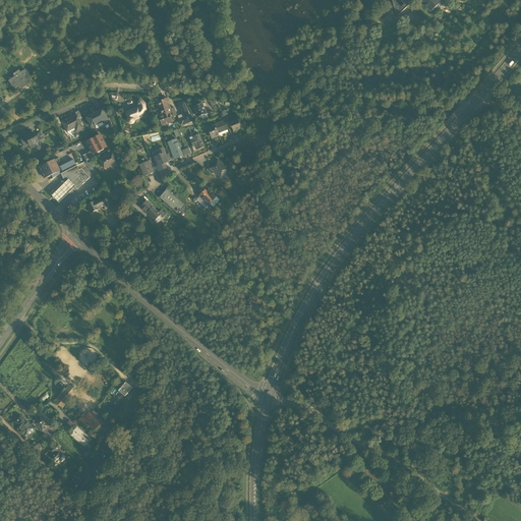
[(392,0),(396,15),(398,15),(414,0),(392,0)]
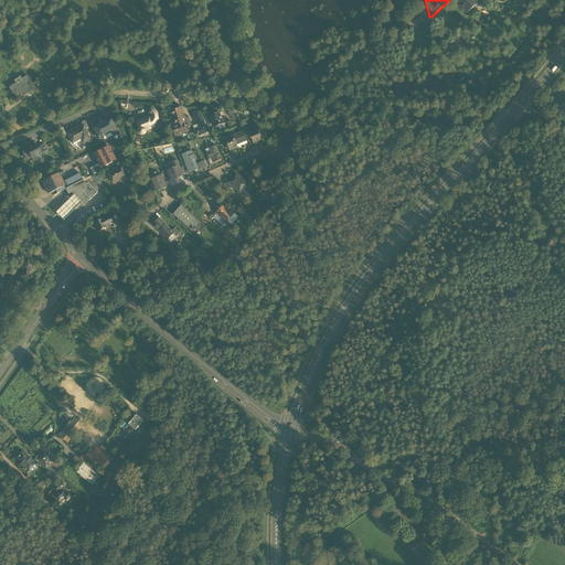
[(467,13),(475,6),(478,3),(477,1),(475,0),(457,0),(456,1),(467,13)]
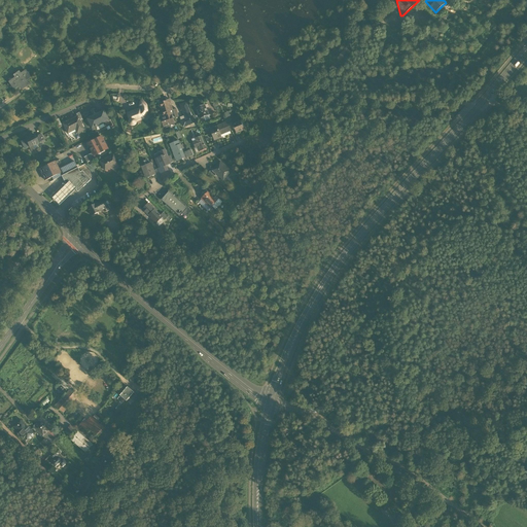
[(8,82),(13,90),(20,85),(21,88),(28,83),(26,81),(30,78),(25,71),(21,74),(19,71),(13,75),(15,77),(8,82)]
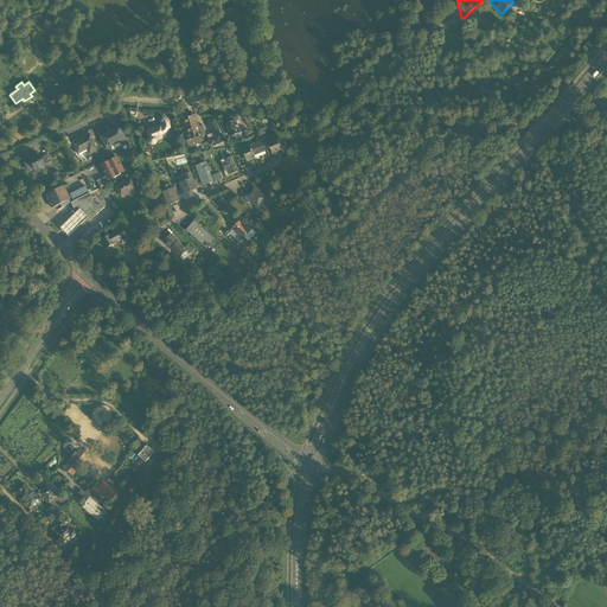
[(148,141),(149,144),(152,145),(153,145),(155,144),(157,142),(157,140),(155,138),(160,136),(161,138),(165,136),(165,135),(167,133),(168,131),(170,127),(170,125),(170,122),(167,120),(166,117),(163,116),(160,122),(161,123),(163,125),(163,127),(161,128),(161,126),(155,128),(155,129),(151,131),(151,129),(149,129),(147,131),(147,132),(149,139),(149,140),(148,141)]
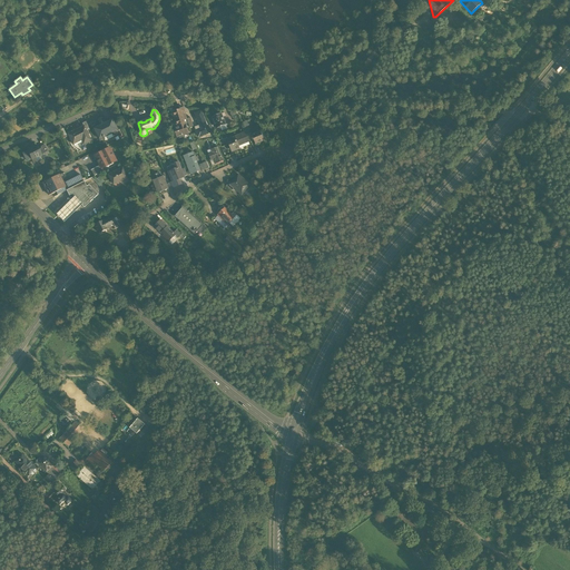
[(174,127),(175,129),(185,125),(184,120),(182,114),(179,109),(174,111),(177,125),(176,125),(176,126),(174,127)]
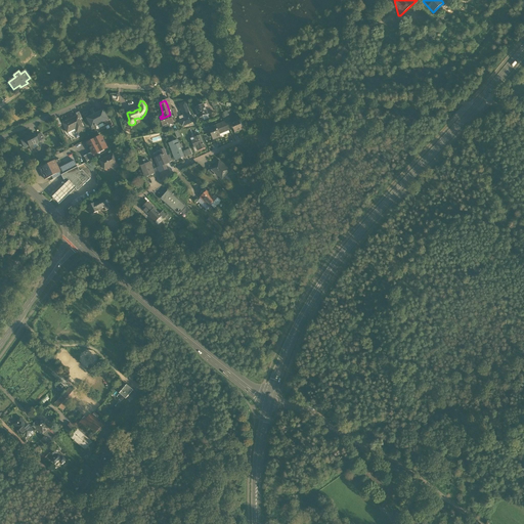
[(180,120),(182,126),(193,122),(191,116),(190,116),(185,102),(179,104),(183,116),(184,119),(180,120)]
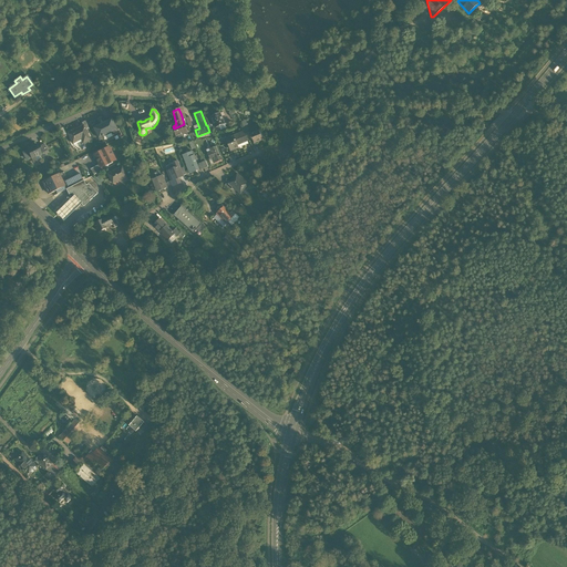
[(222,116),(220,113),(212,117),(215,127),(219,126),(224,124),(225,124),(222,116)]
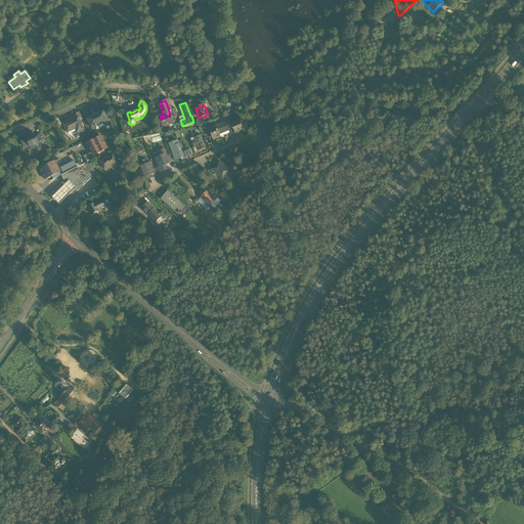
[(97,113),(102,123),(108,120),(103,110),(97,113)]
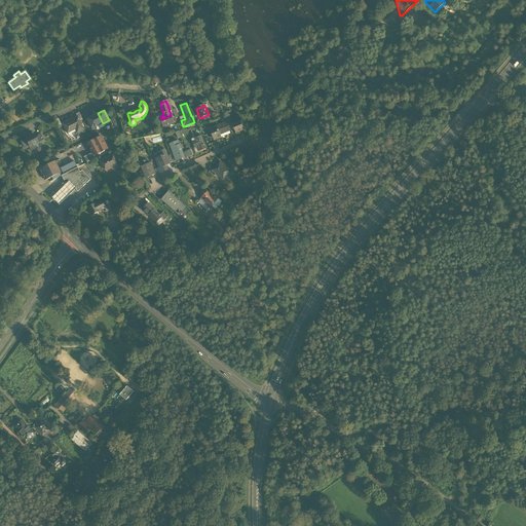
[(98,113),(94,115),(95,117),(87,120),(92,128),(96,127),(97,128),(98,128),(97,126),(104,123),(103,123),(98,113)]
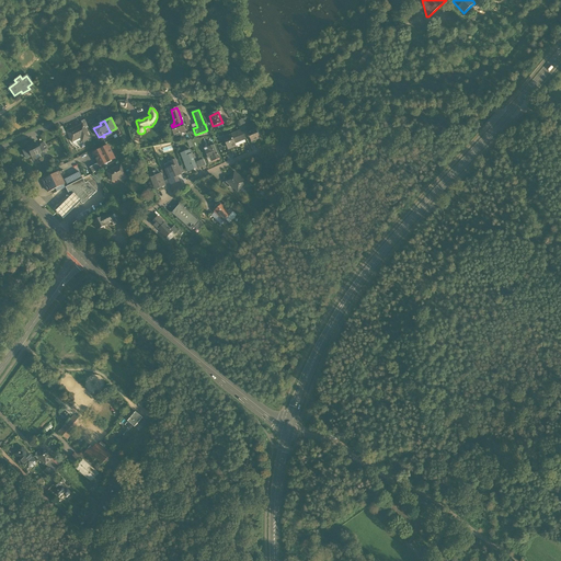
[(185,132),(182,123),(172,127),(171,128),(172,133),(173,133),(174,135),(185,132)]
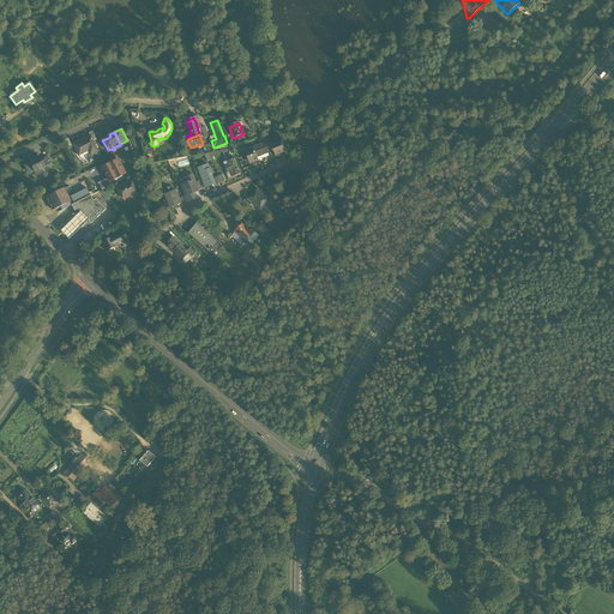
[(90,152),(91,155),(97,151),(92,142),(91,137),(73,145),(78,154),(89,149),(90,152)]
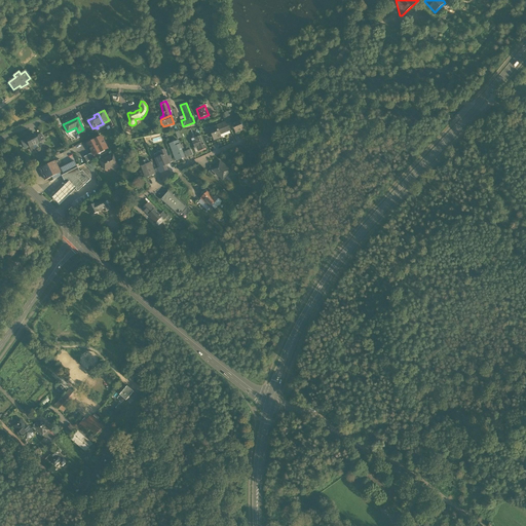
[(232,124),(235,134),(243,129),(239,121),(232,124)]
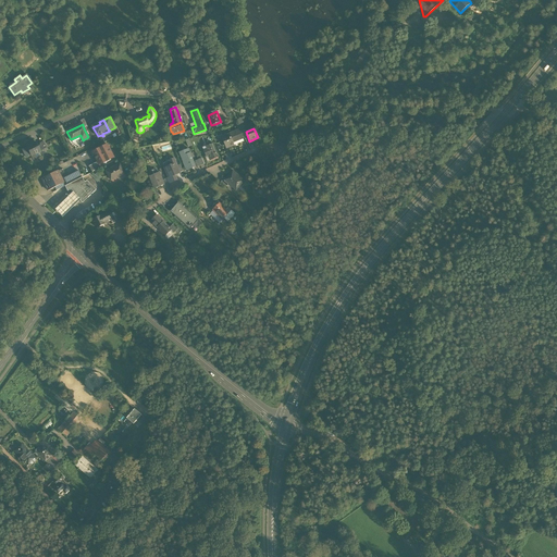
[(240,130),(230,135),(233,144),(233,143),(243,139),(244,138),(242,132),(240,130)]
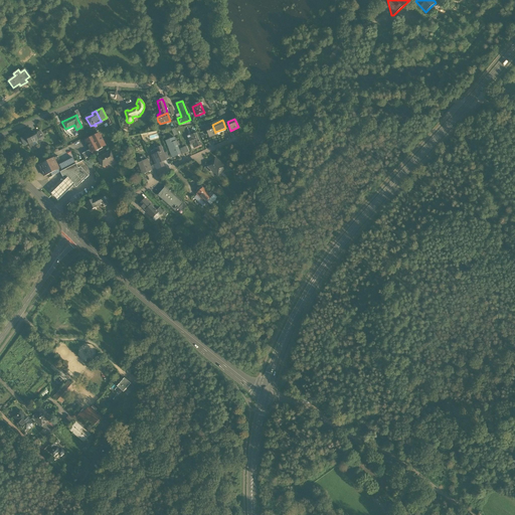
[(216,135),(215,132),(215,133),(212,125),(205,127),(210,138),(216,135)]
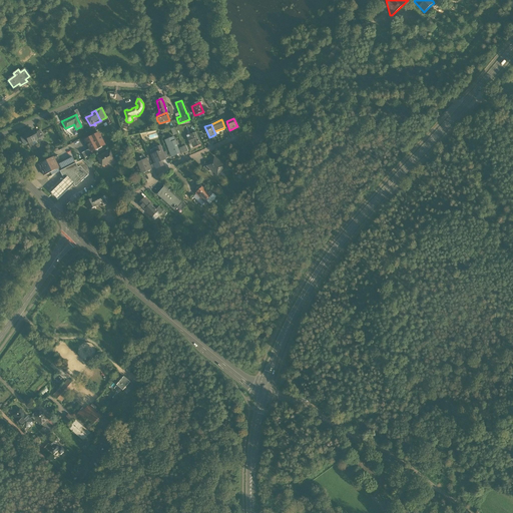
[(24,134),(24,136),(28,143),(31,142),(32,142),(34,141),(35,141),(34,140),(37,139),(34,134),(33,131),(28,133),(27,132),(24,134)]
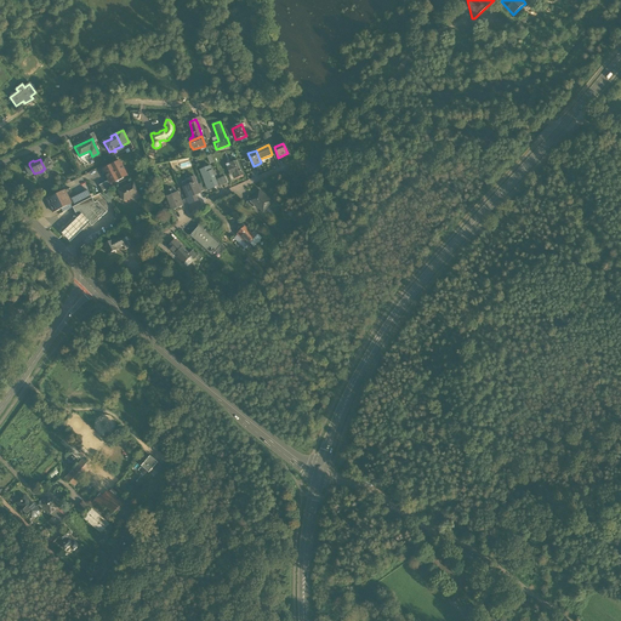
[(109,181),(110,183),(115,181),(121,177),(123,178),(127,176),(120,161),(113,165),(110,166),(103,170),(109,181)]
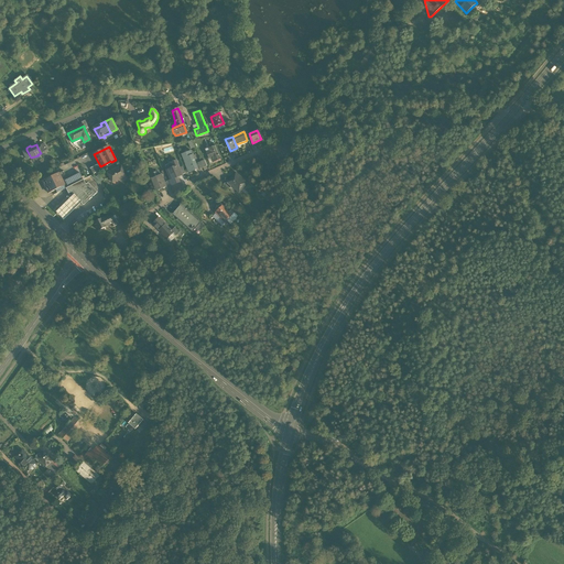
[(213,156),(215,162),(220,160),(219,155),(218,155),(215,147),(209,148),(210,151),(207,153),(208,158),(210,158),(213,156)]
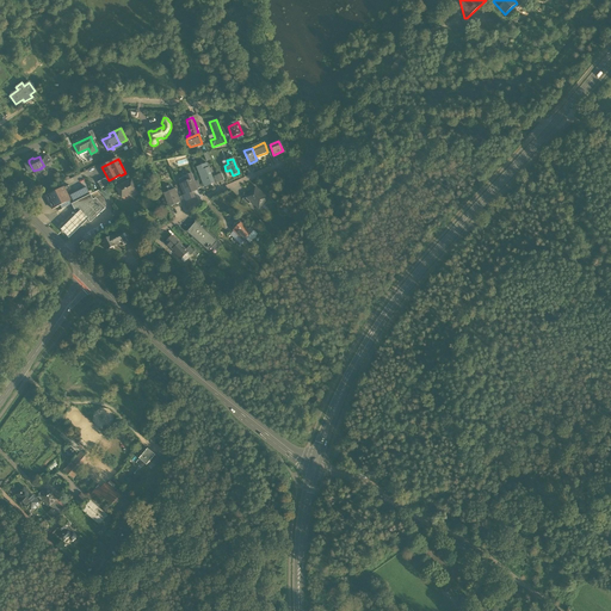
[(205,177),(209,185),(215,183),(213,178),(209,168),(205,170),(204,165),(197,167),(202,178),(205,177)]
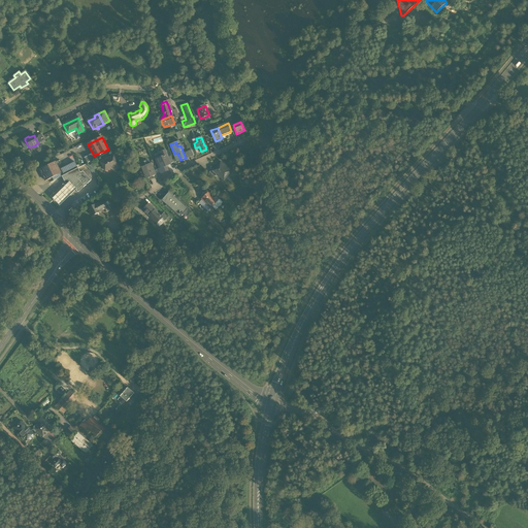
[(162,170),(163,172),(168,170),(166,166),(170,164),(168,158),(165,151),(161,153),(161,154),(155,156),(157,160),(156,160),(160,168),(161,171),(162,170)]
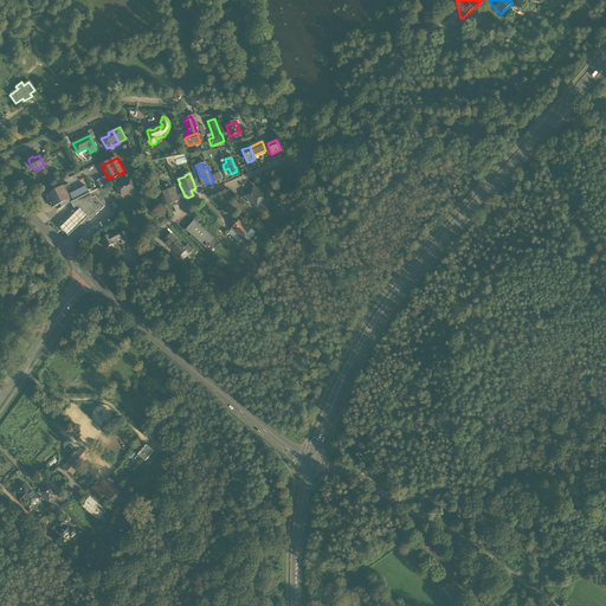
[(97,181),(101,187),(110,182),(108,179),(107,176),(97,181)]
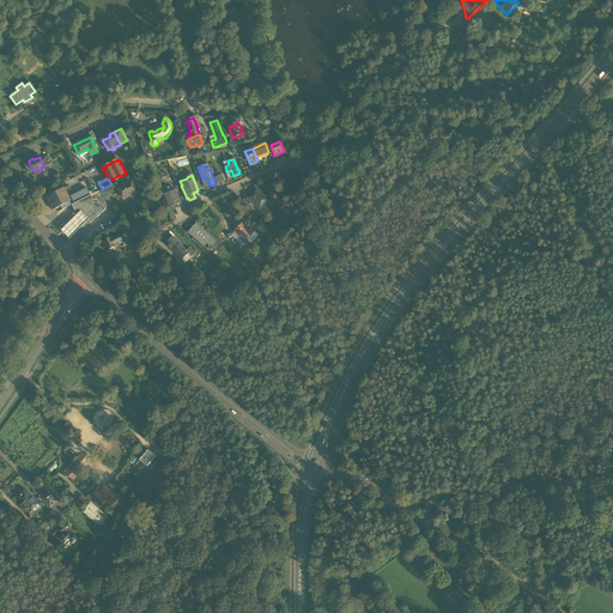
[(117,188),(123,199),(123,198),(129,194),(129,195),(138,192),(132,181),(117,188)]
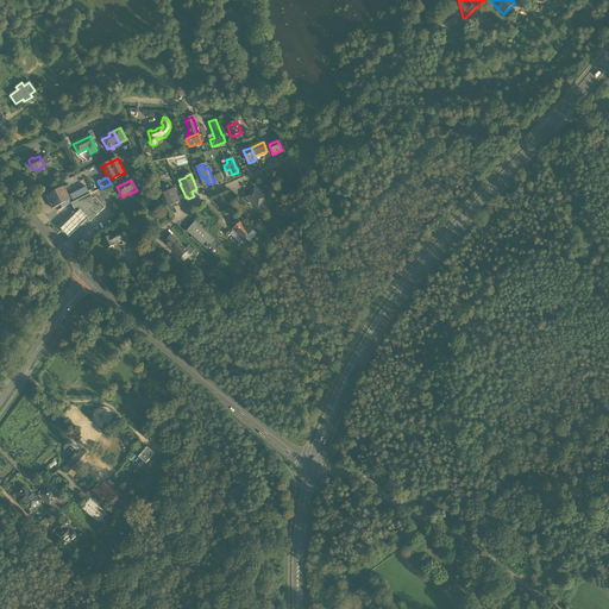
[(45,195),(52,209),(60,205),(69,200),(62,187),(45,195)]
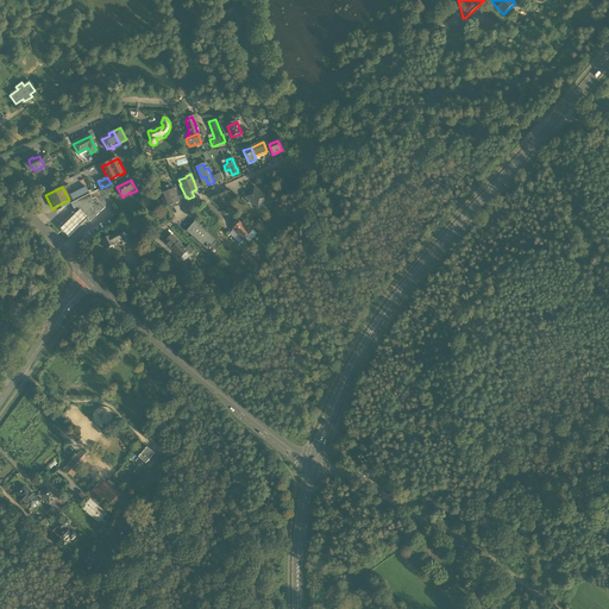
[(70,195),(74,202),(89,194),(86,187),(70,195)]
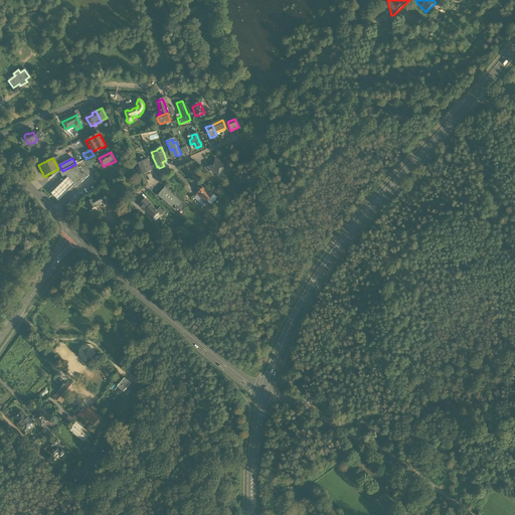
[(211,170),(217,175),(221,170),(222,171),(225,167),(215,158),(208,167),(207,167),(211,170)]
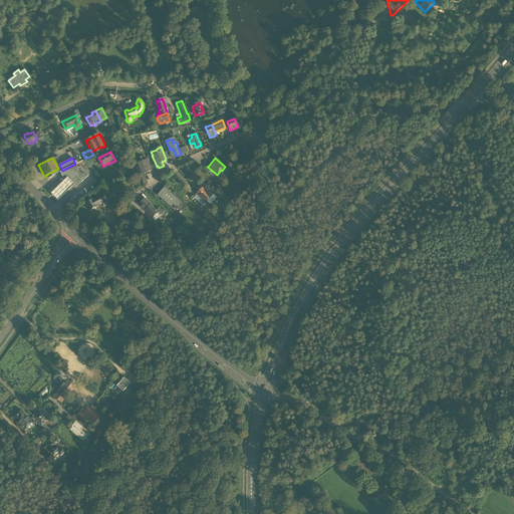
[(86,160),(84,162),(90,168),(92,166),(87,161),(86,160)]
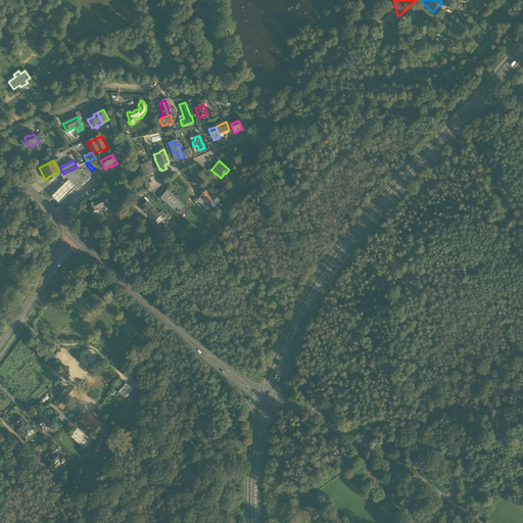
[(144,173),(146,177),(154,174),(152,170),(149,162),(140,165),(142,170),(145,169),(146,172),(144,173)]
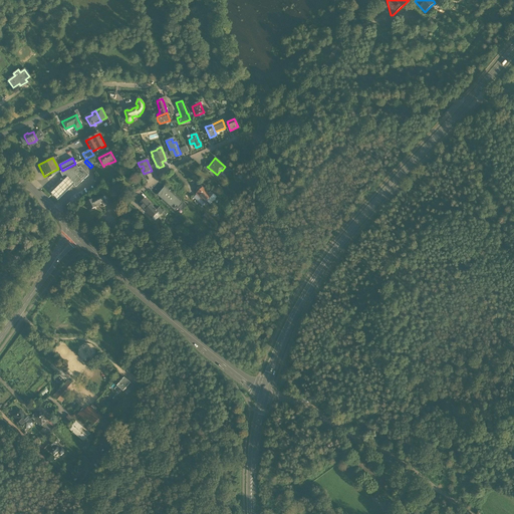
[(62,177),(64,176),(77,168),(75,164),(60,172),(62,177)]
